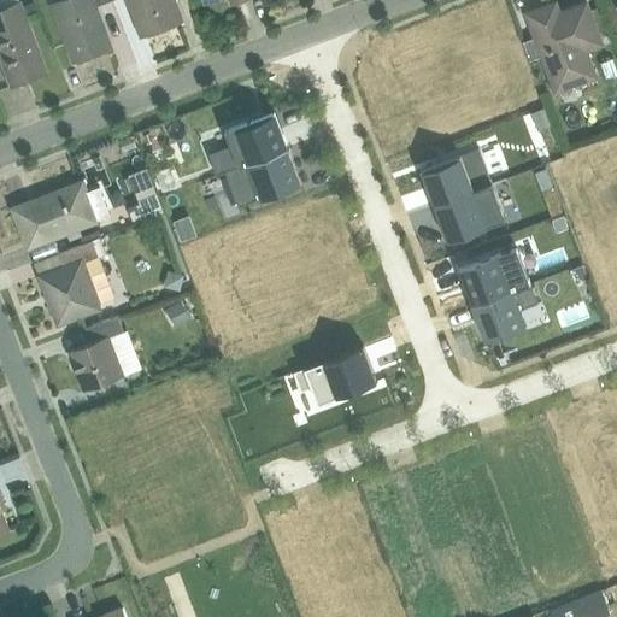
[(72,68),(113,52),(93,0),(64,0),(50,6),(72,68)]
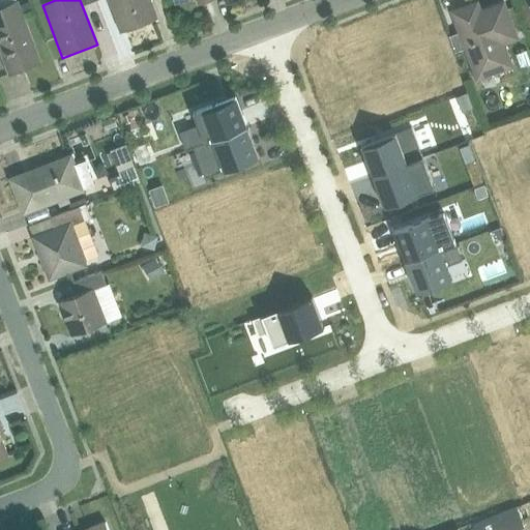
[(108,0),(120,35),(157,22),(149,0),(108,0)]
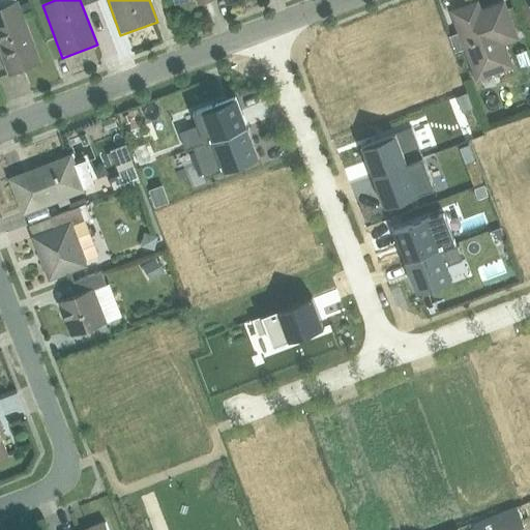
[(174,0),(179,12),(212,0),(174,0)]
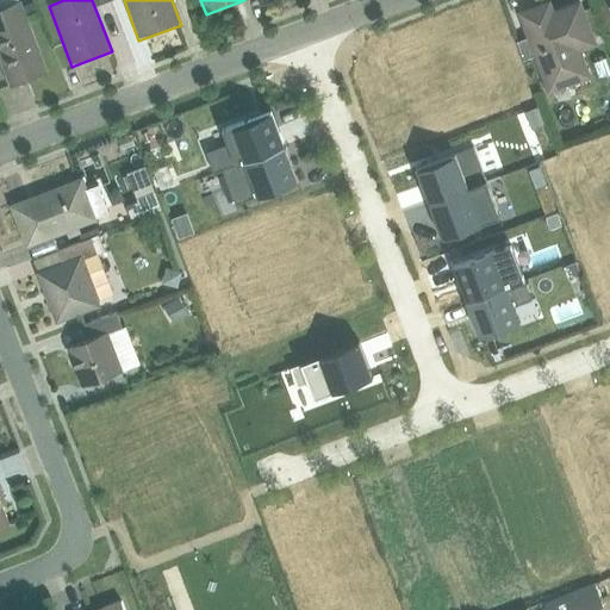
[(0,60),(11,89),(47,76),(19,1),(0,7),(0,60)]
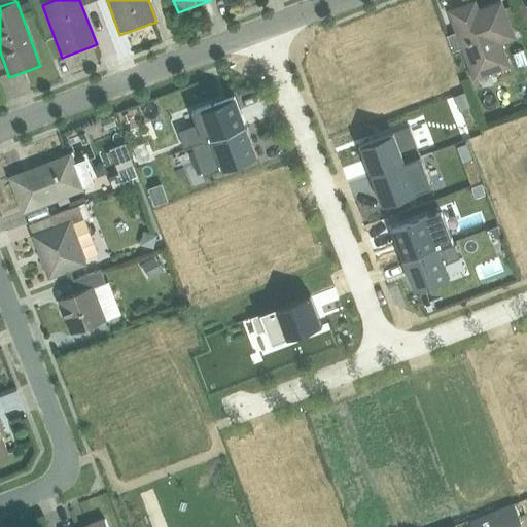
[(447,14),(475,83),(512,69),(502,45),(517,40),(502,2),(480,10),(477,2),(447,14)]
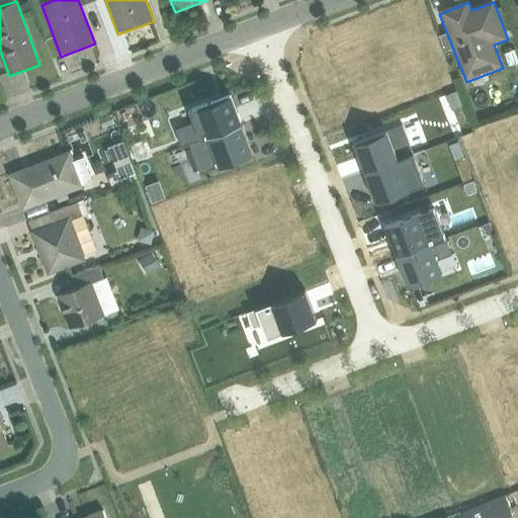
[(450,132),(468,124),(454,90),(436,97),(450,132)]
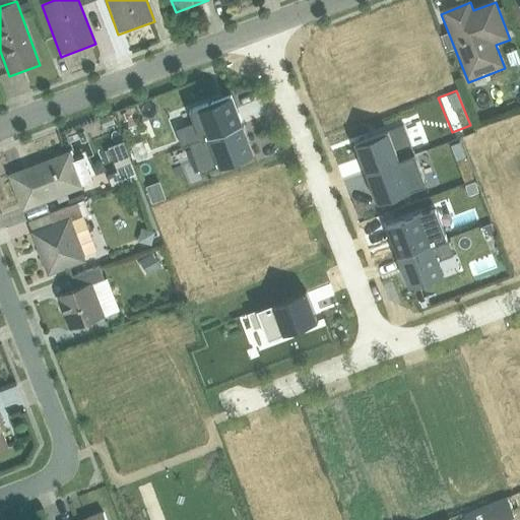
[(188,126),(173,132),(180,148),(186,145),(240,125),(228,93),(183,112),(188,126)]
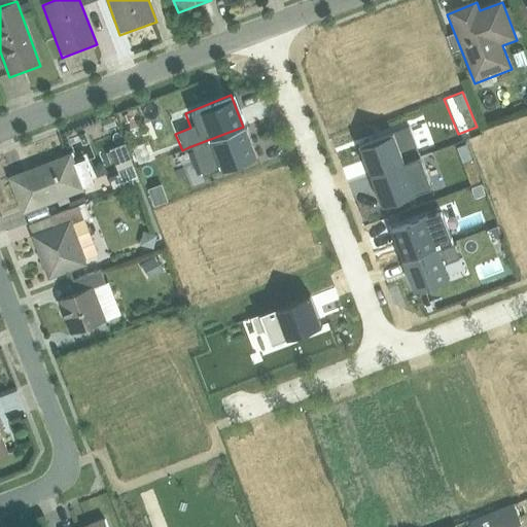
[(412,125),(360,138),(378,203),(429,189),(412,125)]
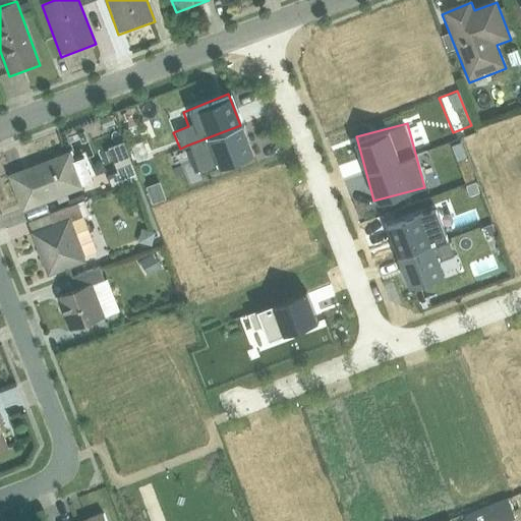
[(252,156),(240,125),(186,146),(197,176),(252,156)]
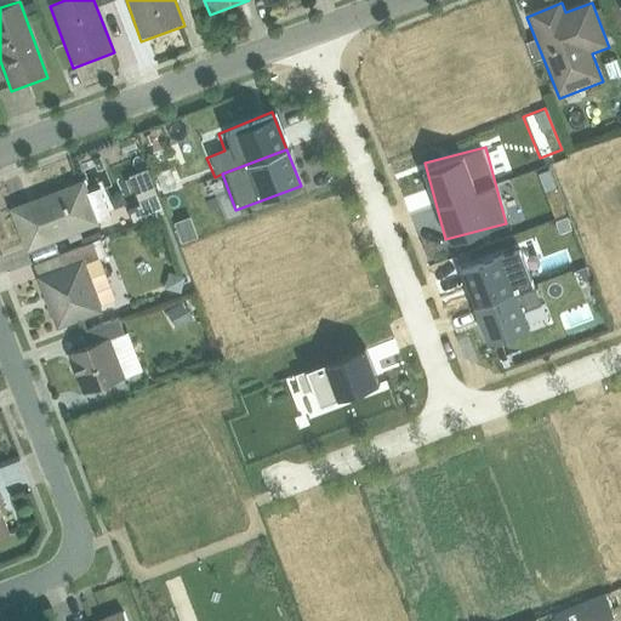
[(169,166),(154,171),(161,193),(176,188),(169,166)]
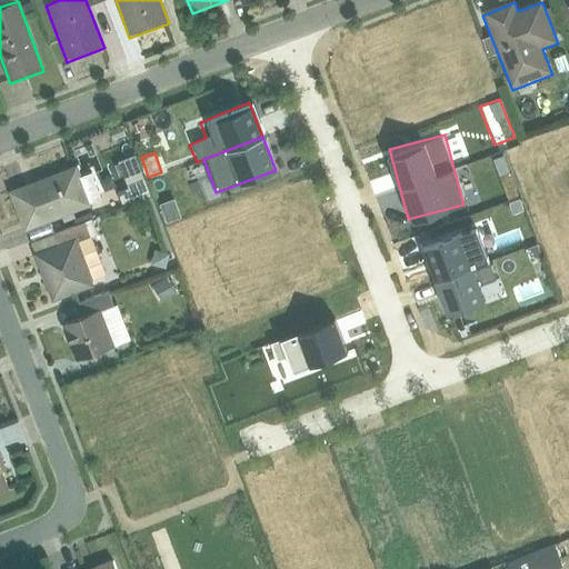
[(502,153),(493,157),(506,197),(515,195),(502,153)]
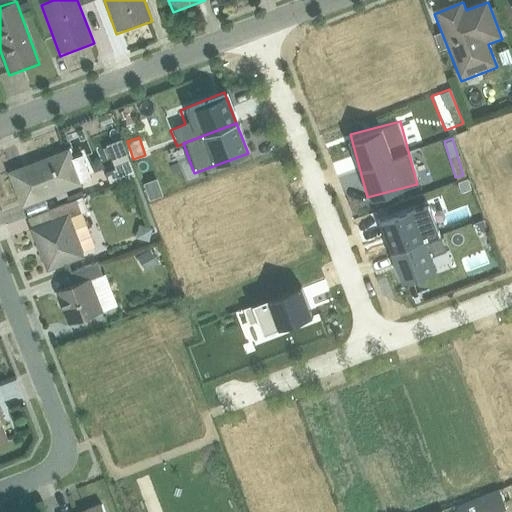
[(104,145),(118,174),(132,167),(118,139),(104,145)]
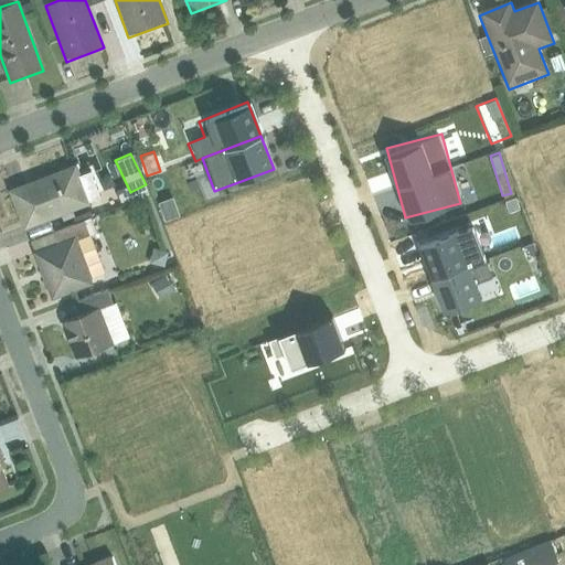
[(24,228),(91,202),(75,163),(9,190),(24,228)]
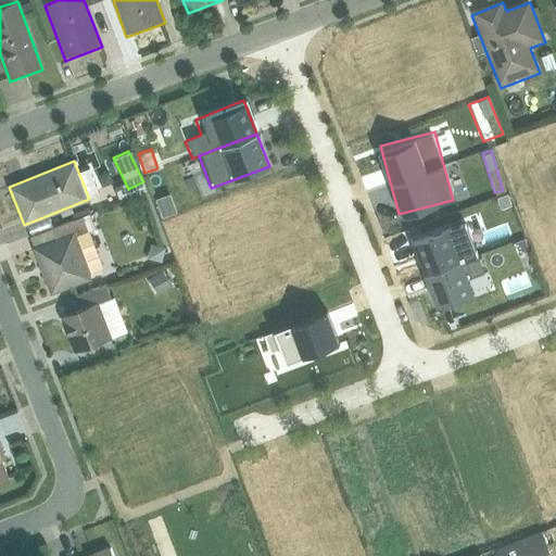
[(167,197),(153,202),(160,219),(175,214),(167,197)]
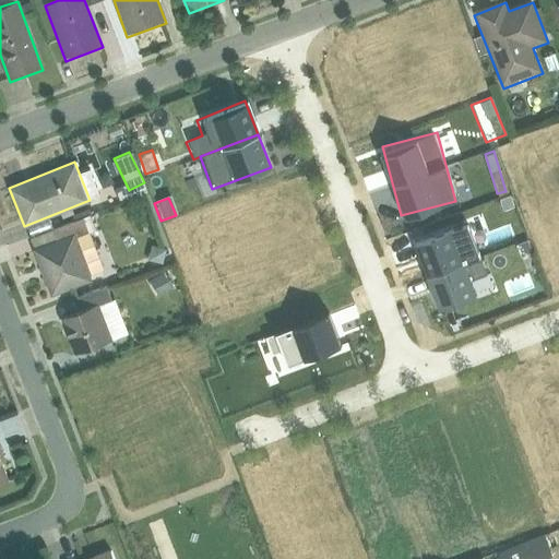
[(52,296),(92,281),(74,233),(35,248),(52,296)]
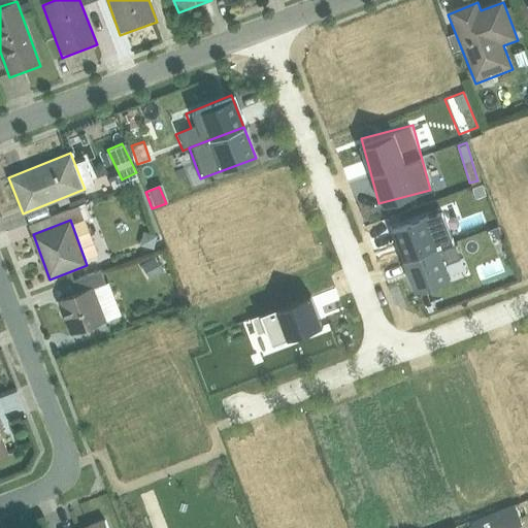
[(503,274),(493,229),(463,235),(473,281),(503,274)]
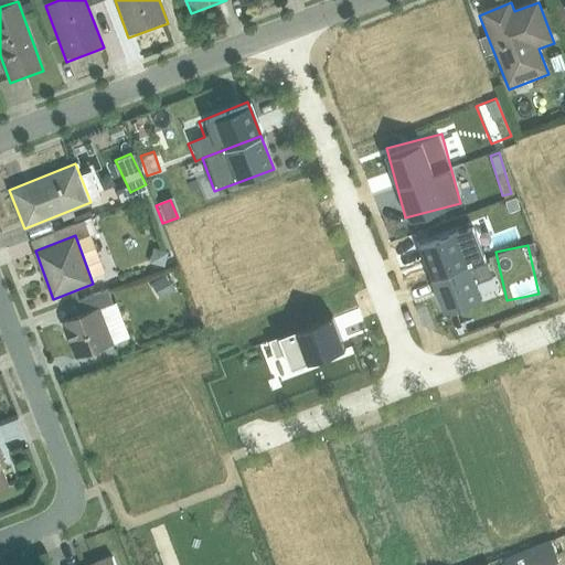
[(480,262),(422,281),(434,320),(484,304),(478,284),(487,281),(480,262)]
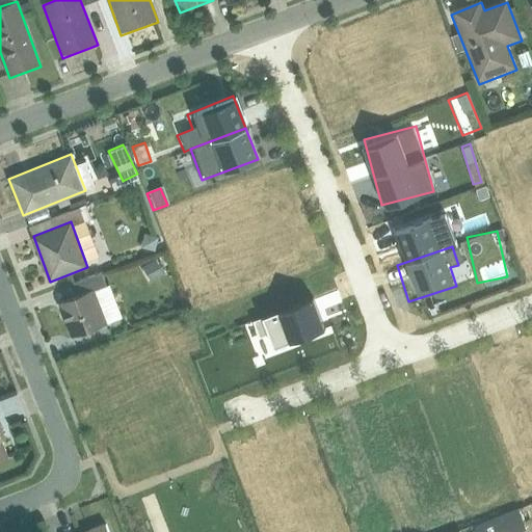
[(147,285),(165,275),(156,257),(137,266),(147,285)]
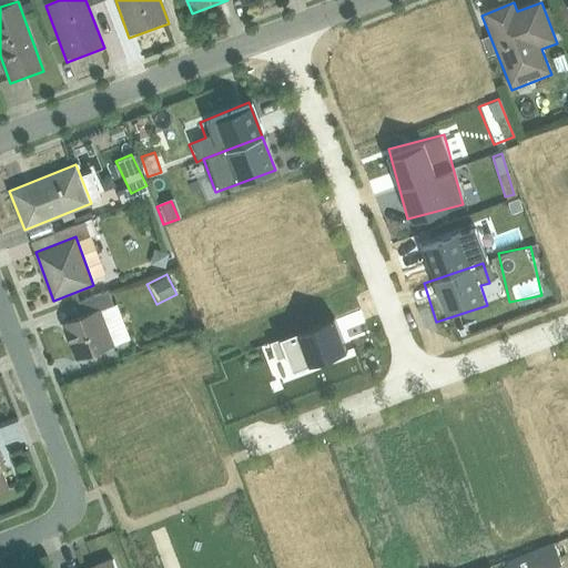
[(78,361),(114,344),(99,308),(62,324),(78,361)]
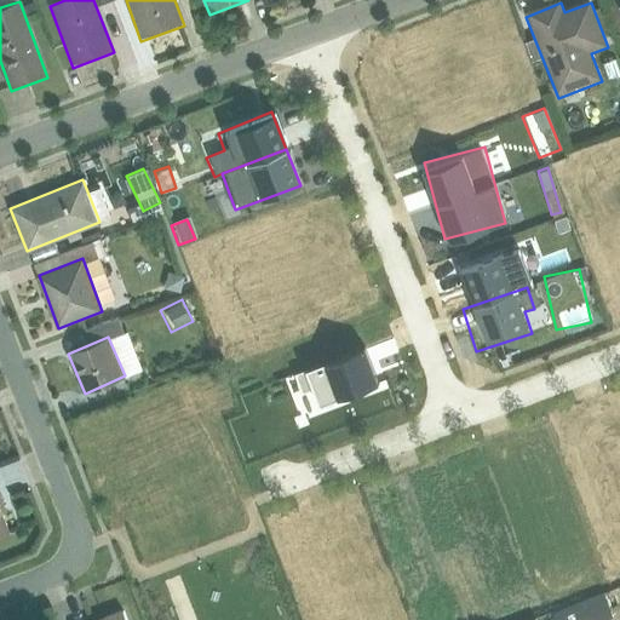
[(366,343),(280,372),(297,423),(383,394),(366,343)]
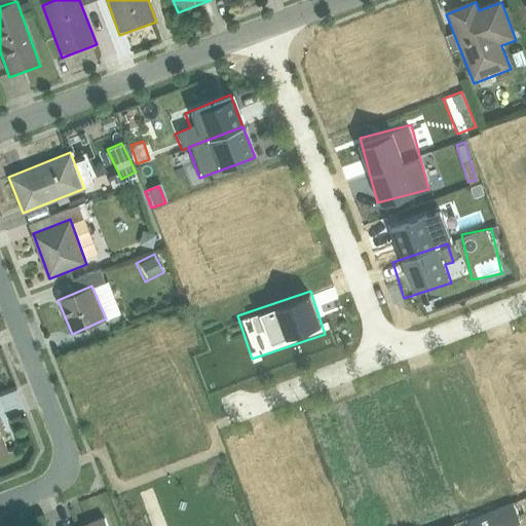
[(0,455),(11,451),(0,424),(0,455)]
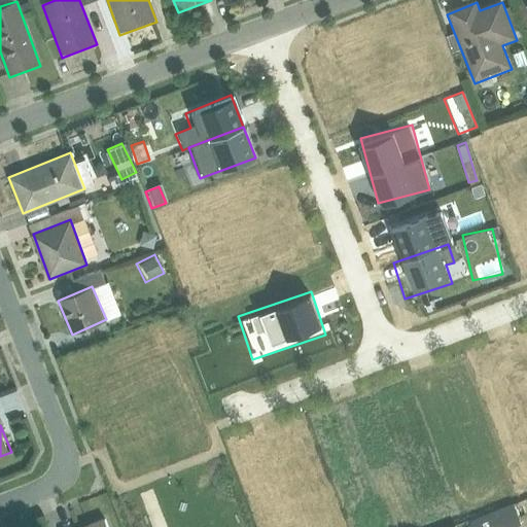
[(511,526),(505,508),(446,526),(511,526)]
